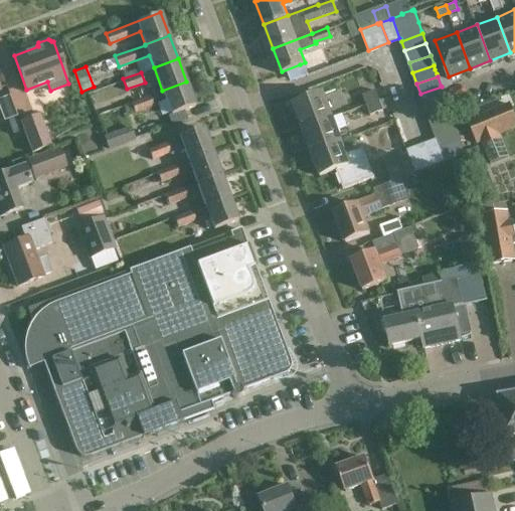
[(195,105),(186,81),(162,91),(171,113),(195,105)]
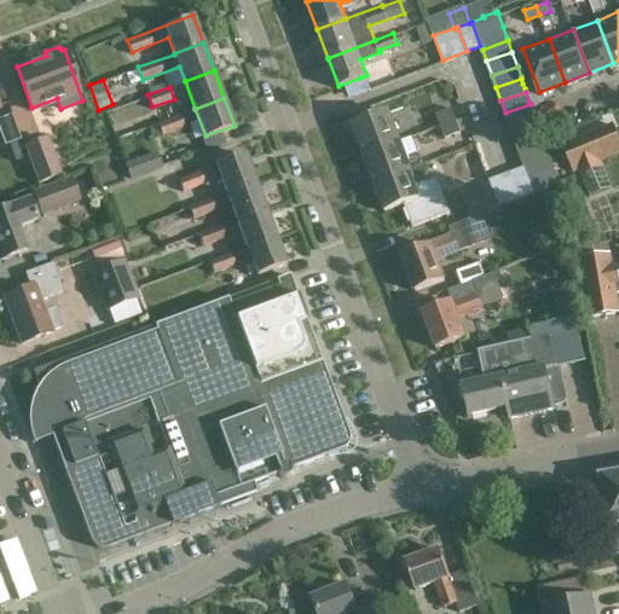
[(531,104),(505,113),(510,126),(534,117),(531,104)]
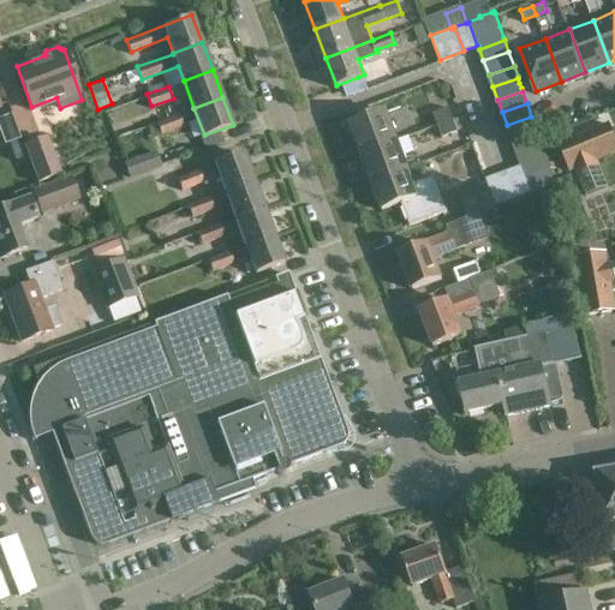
[(384,105),(347,119),(350,123),(360,151),(398,138),(387,109),(384,105)]
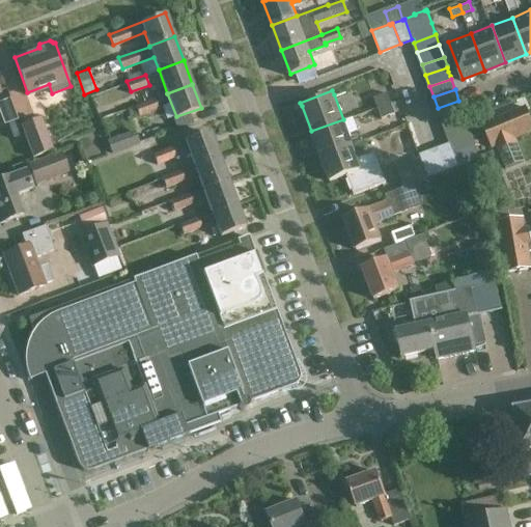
[(388,90),(374,95),(379,107),(392,102),(388,90)]
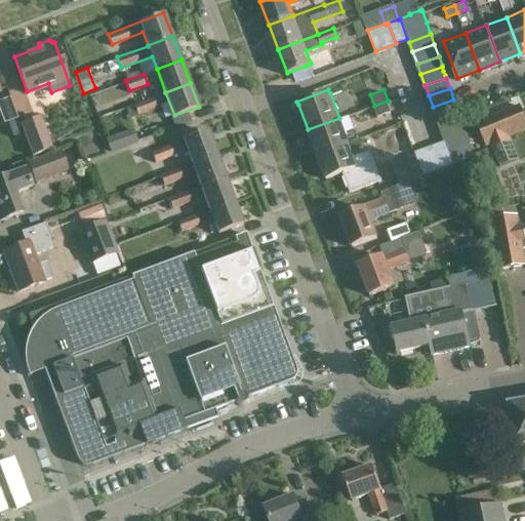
[(0,115),(2,121),(15,116),(7,93),(0,96),(0,115)]
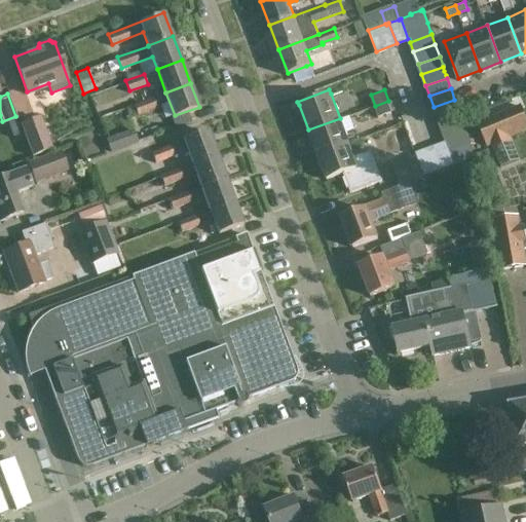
[(138,114),(156,107),(153,98),(135,104),(138,114)]
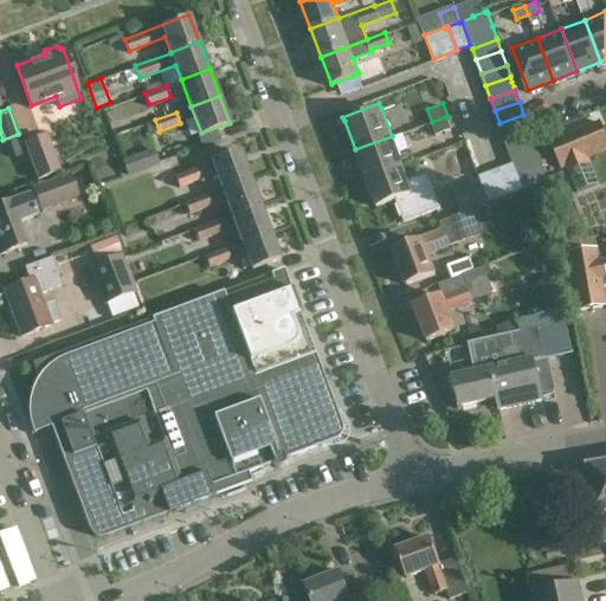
[(462,124),(457,112),(447,116),(432,122),(432,123),(436,134),(462,124)]
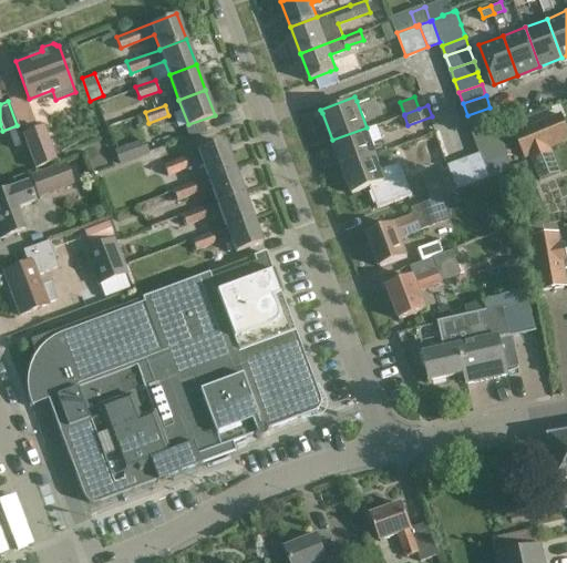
[(490,108),(467,115),(472,128),(494,120),(490,108)]
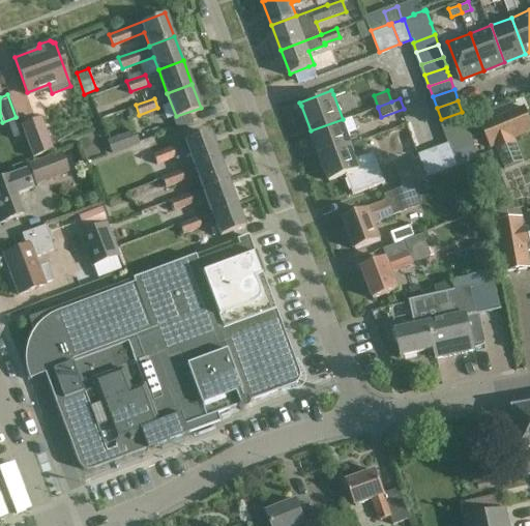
[(529,114),(525,103),(481,120),(492,145),(495,144),(497,148),(504,166),(524,158),(516,140),(517,140),(516,137),(529,129),(529,114)]
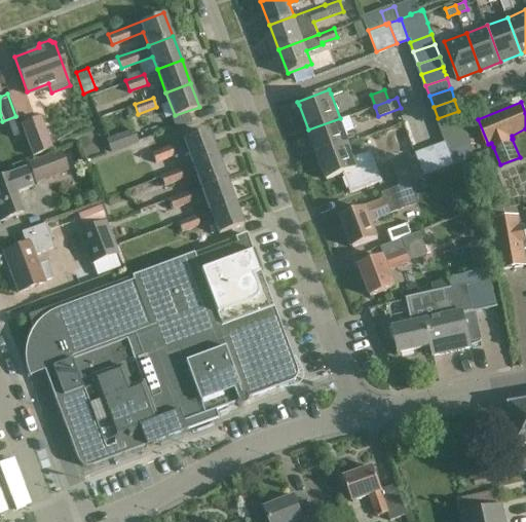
[(458,111),(438,118),(442,128),(462,121),(460,115),(458,111)]
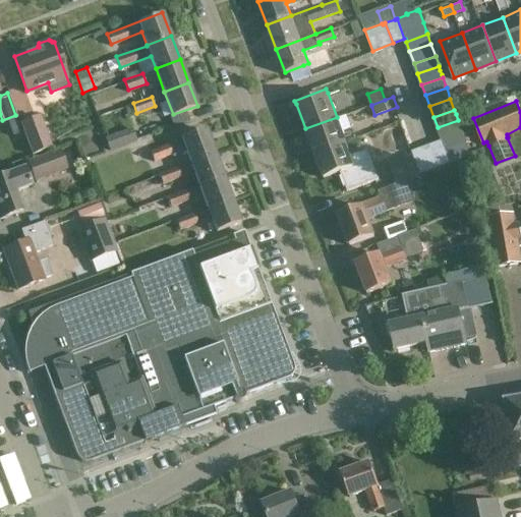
[(21,123),(33,152),(51,145),(40,116),(21,123)]
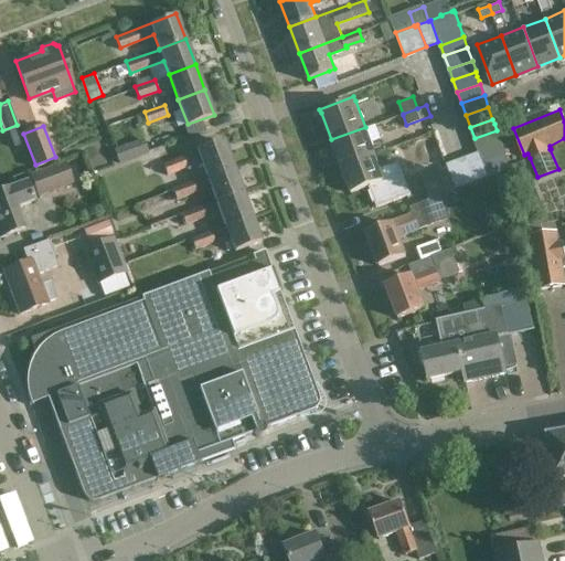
[(331,139),(341,165),(374,152),(383,149),(380,139),(371,143),(365,127),(331,139)]
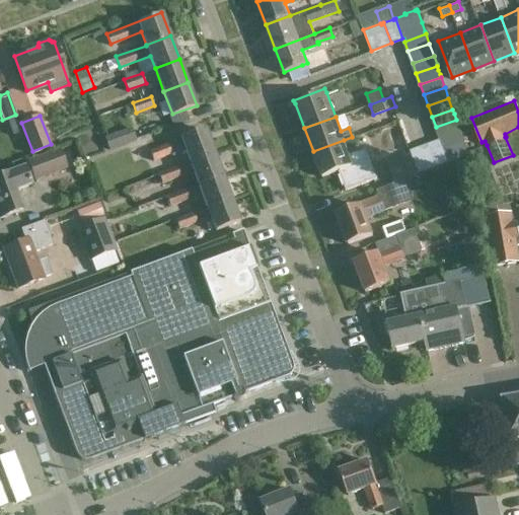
[(456,120),(436,127),(440,138),(449,160),(464,155),(463,140),(456,120)]
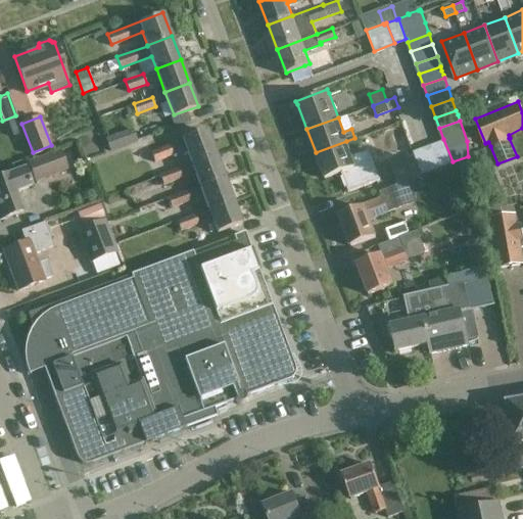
[(133,126),(105,136),(109,149),(137,139),(133,126)]
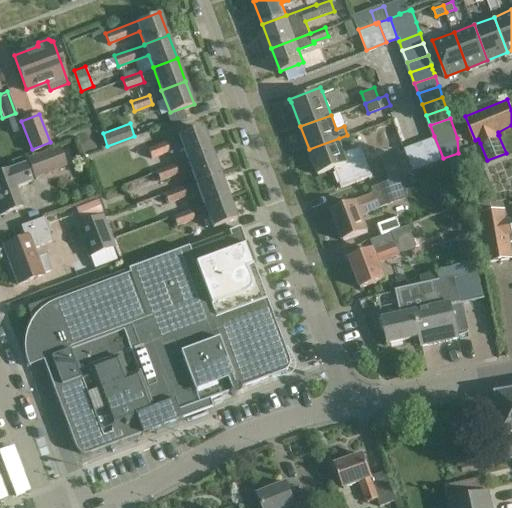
[(179,135),(183,146),(187,158),(210,149),(202,126),(179,135)]
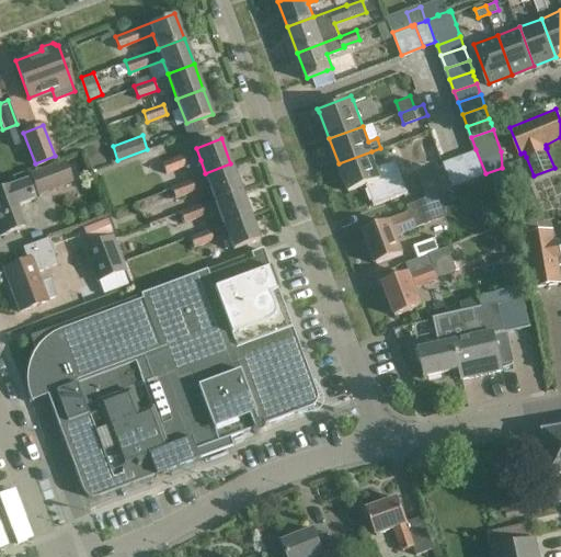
[(476,149),(465,154),(473,178),(485,173),(476,149)]
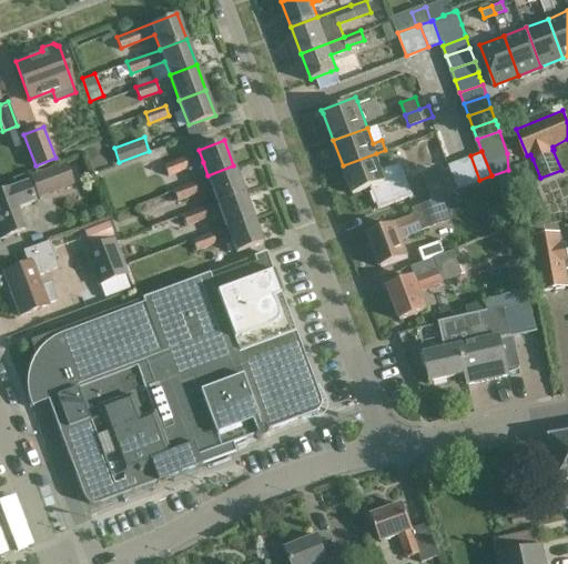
[(371,185),(378,205),(413,192),(401,161),(382,168),(377,153),(376,153),(343,165),(353,192),(371,185)]
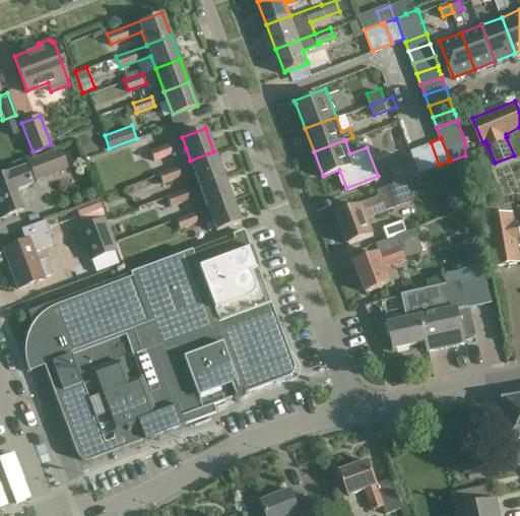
[(172,152),(168,142),(150,148),(153,158),(172,152)]
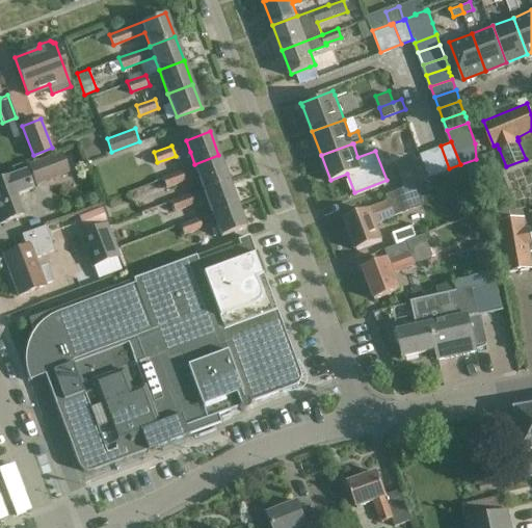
[(431,149),(420,153),(421,155),(428,175),(429,176),(440,173),(449,168),(441,146),(431,149)]
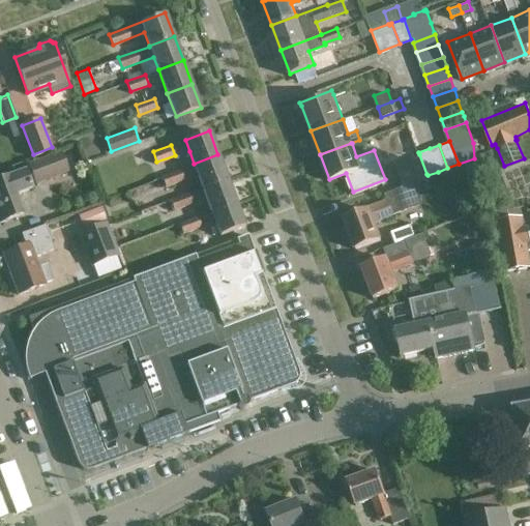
[(27,161),(35,181),(69,169),(61,148),(27,161)]
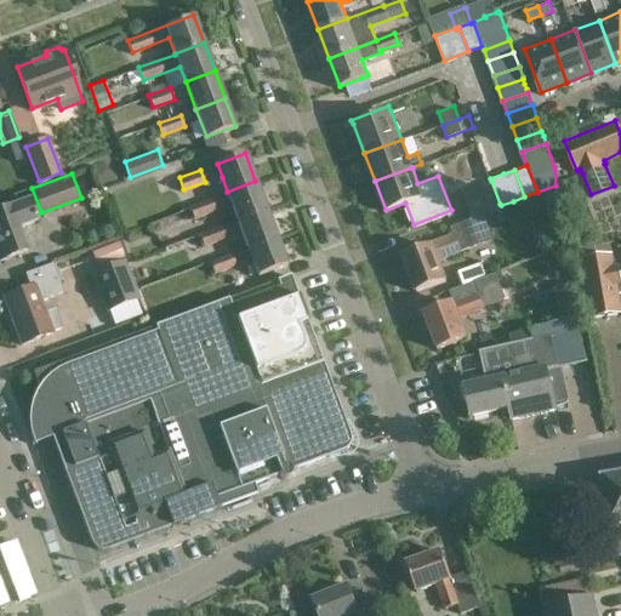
[(255,181),(227,192),(232,205),(237,220),(266,209),(255,181)]
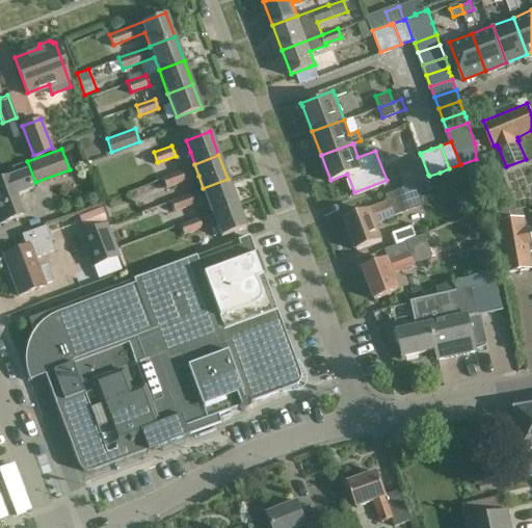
[(421,155),(398,163),(405,183),(425,176),(427,175),(428,175),(421,155)]
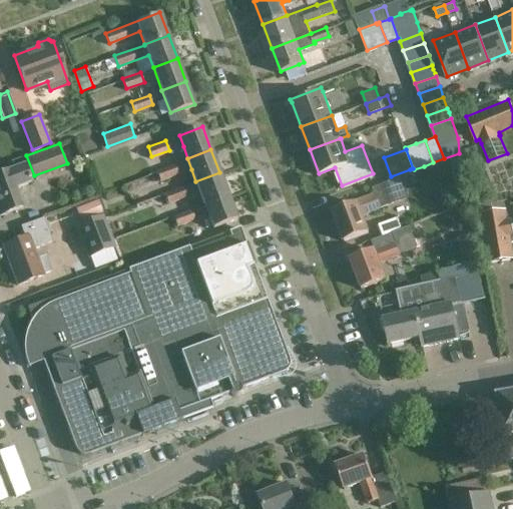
[(178,173),(174,162),(156,169),(160,180),(178,173)]
